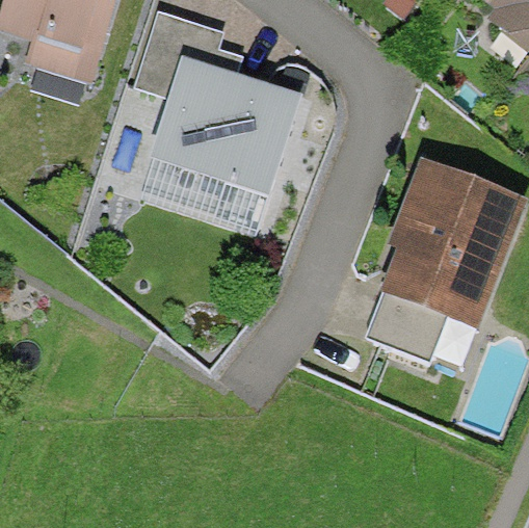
[(91,85),(115,0),(1,0),(0,3),(0,30),(28,38),(21,64),(91,85)]
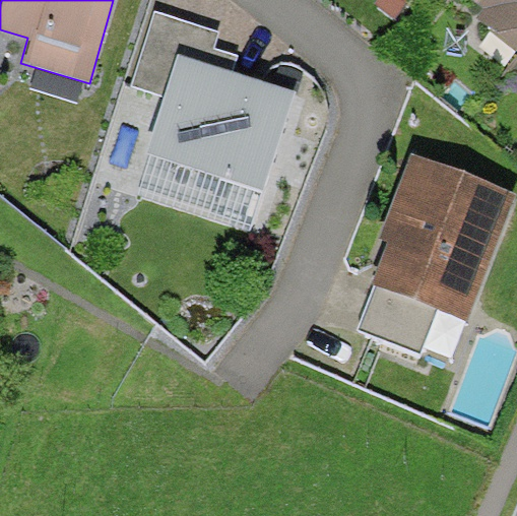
[(482,0),(503,15),(496,24),(516,41),(516,0),(482,0)]
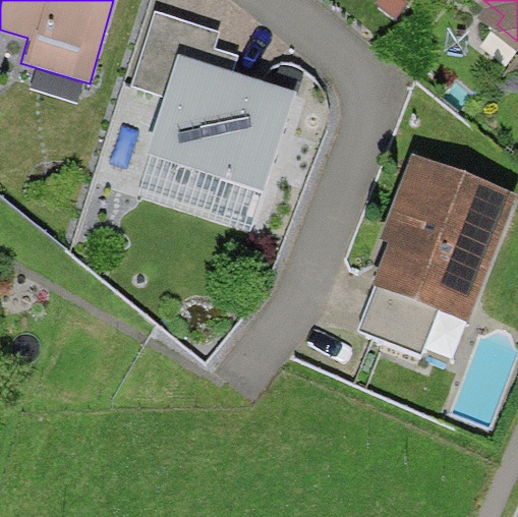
[(263,191),(294,92),(233,72),(239,53),(216,46),(220,32),(154,10),(131,83),(166,95),(148,153),(134,194),(250,230),(263,191)]
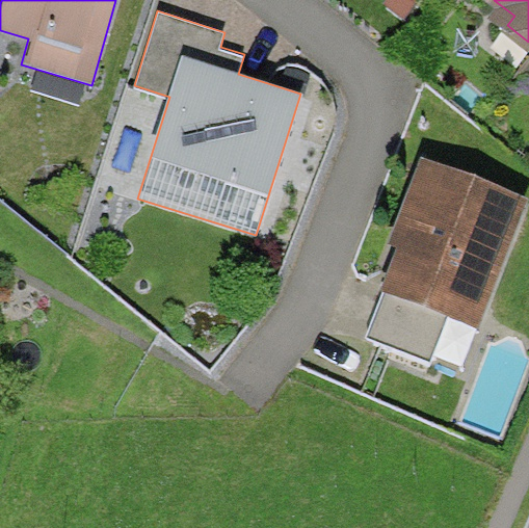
[(444,313),(482,326),(528,195),(418,156),(389,238),(400,242),(382,291),(444,313)]
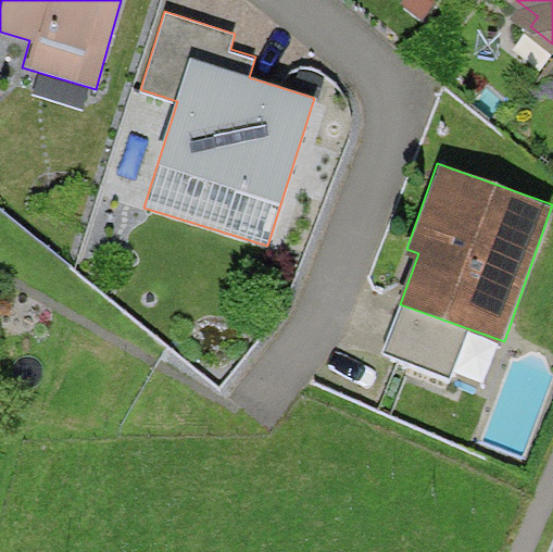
[(448,375),(464,327),(400,304),(381,352),(448,375)]
